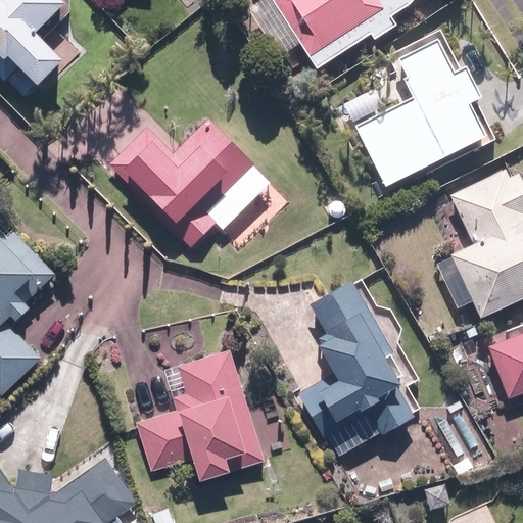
[(0,0),(0,60),(4,64),(11,56),(42,85),(66,58),(38,32),(67,0),(0,0)]
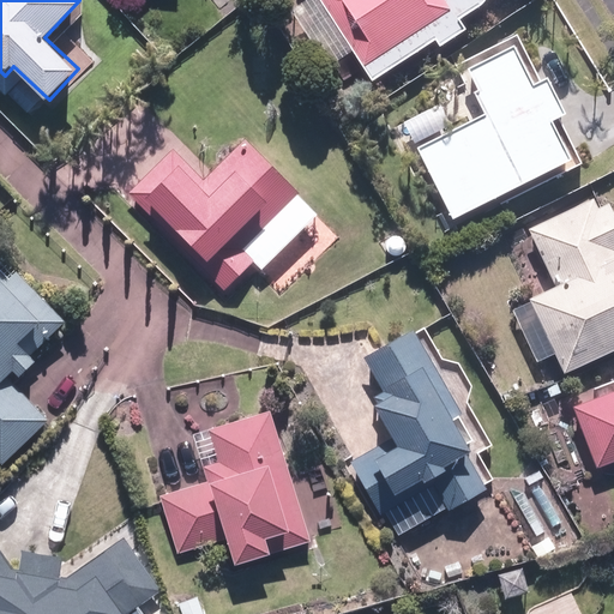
[(354,49),(372,79),(435,40),(439,44),(469,25),(462,13),(483,0),(311,0),(290,13),(324,67),(354,49)]
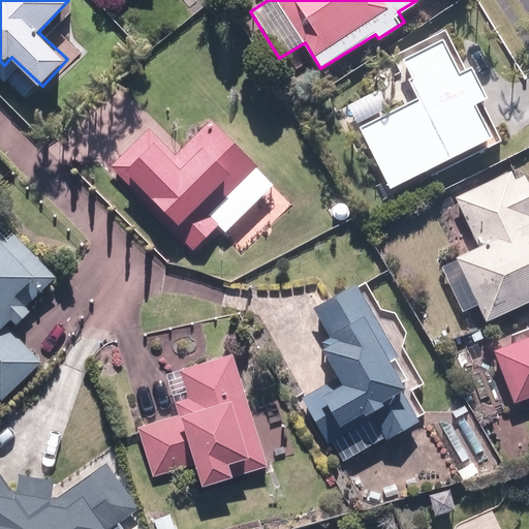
[(487,94),(475,69),(464,74),(445,36),(403,56),(411,74),(408,76),(418,96),(362,123),(390,182),(494,132),(478,98),(487,94)]
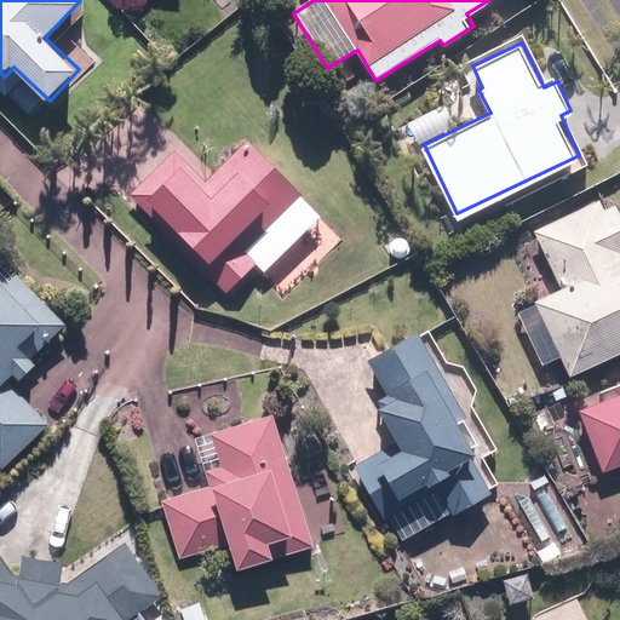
[(244,245),(302,190),(253,138),(206,183),(178,153),(132,195),(225,296),(260,262),(244,245)]
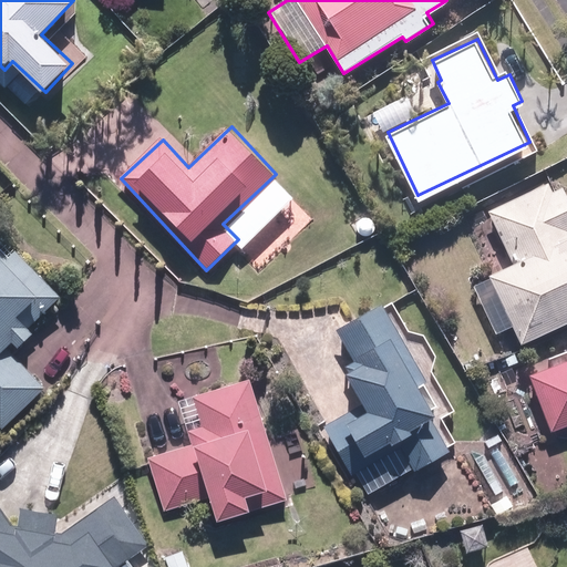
[(566,184),(563,174),(484,209),(509,267),(476,282),(498,332),(509,327),(517,343),(566,321),(566,184)]
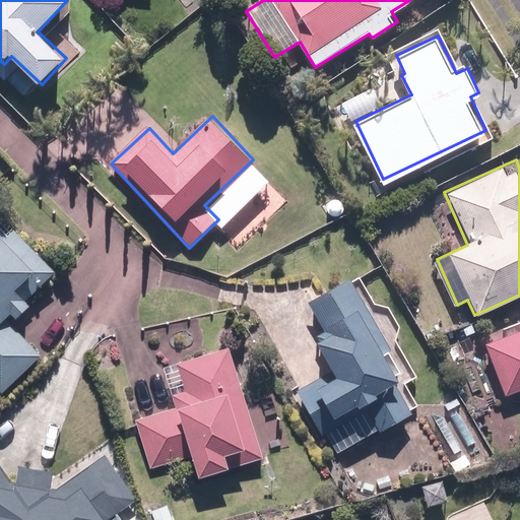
[(59,279),(8,222),(0,230),(0,390),(41,353),(12,322),(59,279)]
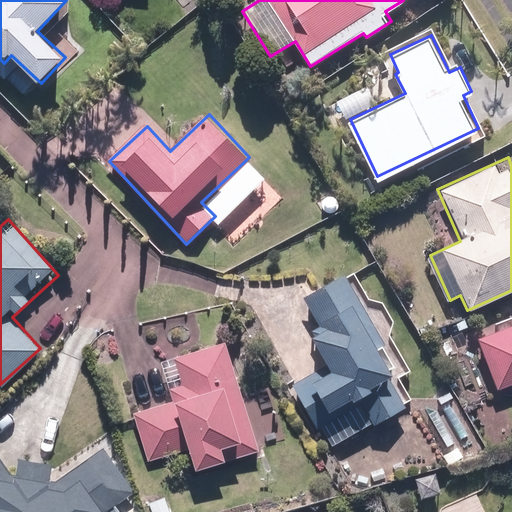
[(412,372),(388,329),(396,325),(380,297),(370,302),(352,270),(304,297),(319,325),(307,331),(326,365),(294,383),(328,446),(414,398),(402,377),(412,372)]
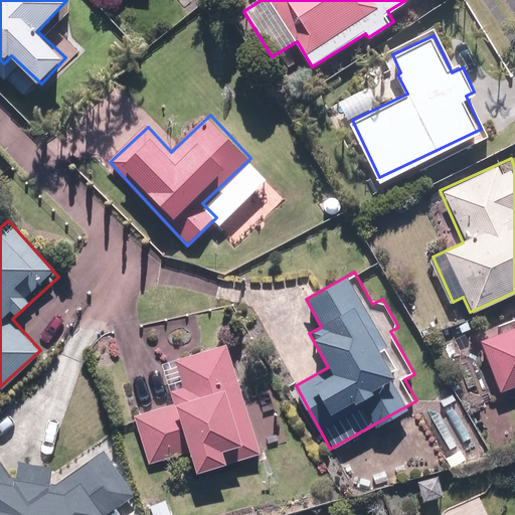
[(514,327),(481,340),(500,392),(514,386),(514,327)]
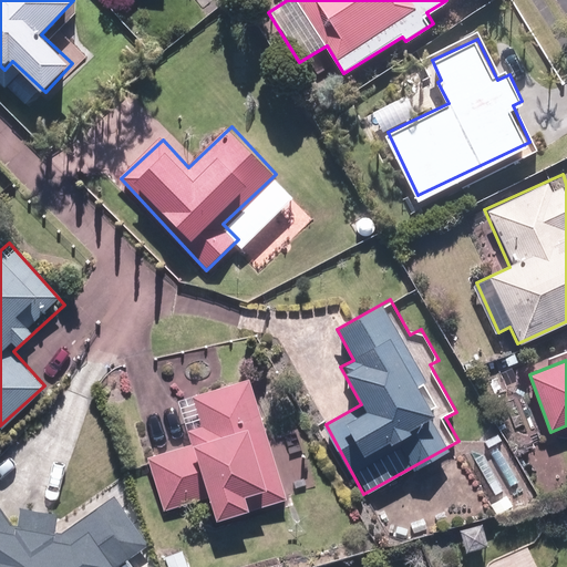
[(253,508),(249,496),(259,493),(264,505),(288,496),(248,377),(195,395),(205,423),(186,430),(191,442),(146,457),(165,512),(206,498),(214,522),(253,508)]
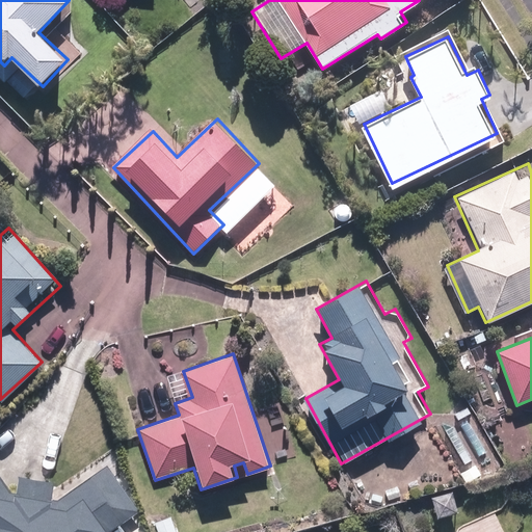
[(0,531),(76,531),(148,488),(117,440),(74,467),(59,443),(25,463),(5,432),(0,434),(0,531)]
